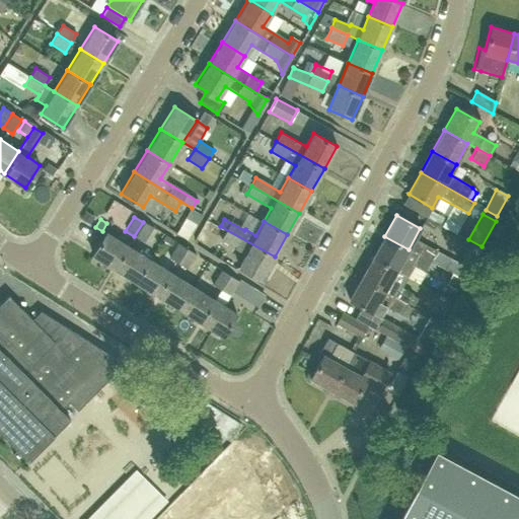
[(152,228),(143,222),(134,236),(143,242),(152,228)]
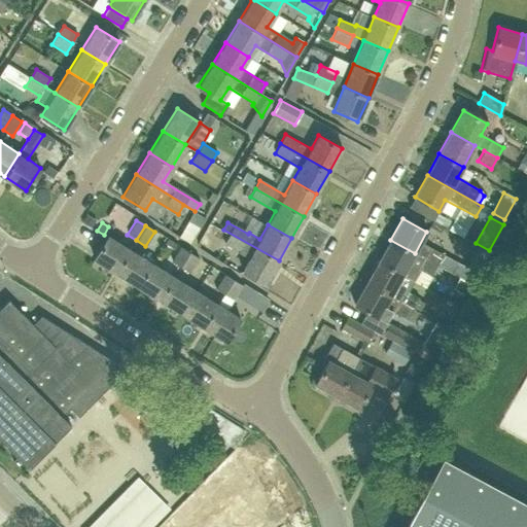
[(266,284),(279,260),(223,230),(221,232),(213,226),(208,235),(248,257),(241,270),(266,284)]
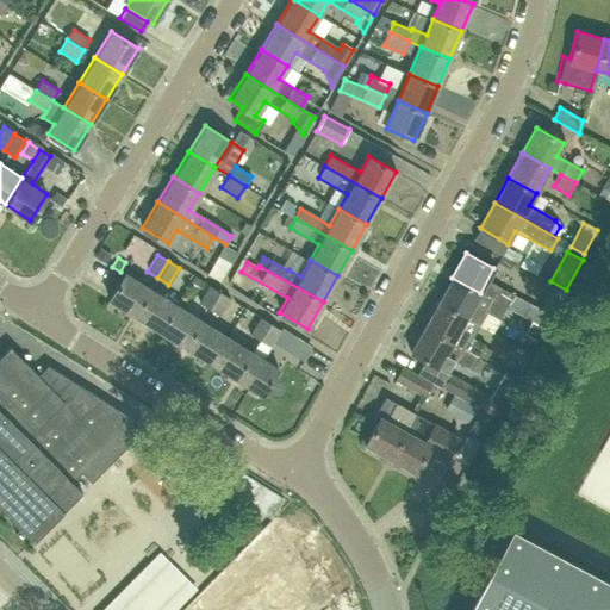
[(533,292),(541,277),(517,263),(509,279),(533,292)]
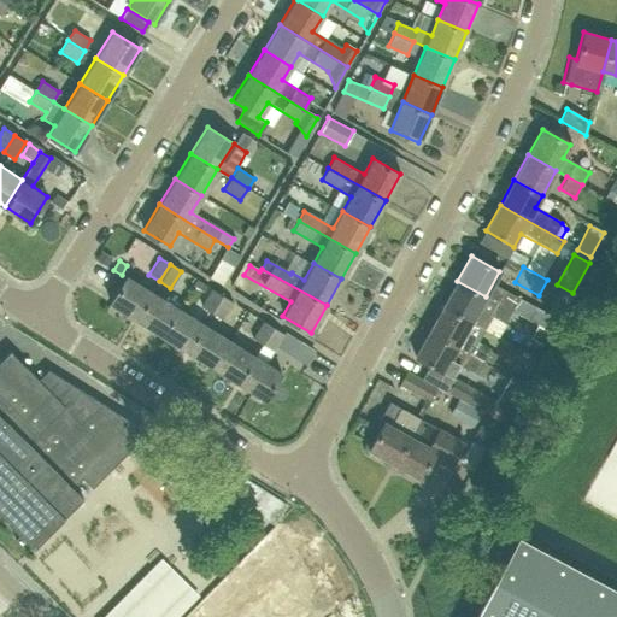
[(135,318),(152,291),(127,275),(109,301),(135,318)]
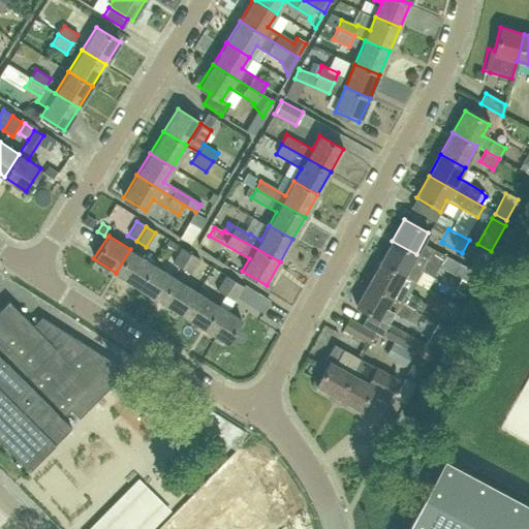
[(392,241),(379,262),(404,276),(415,282),(422,272),(433,278),(438,267),(428,260),(416,254),(392,241)]
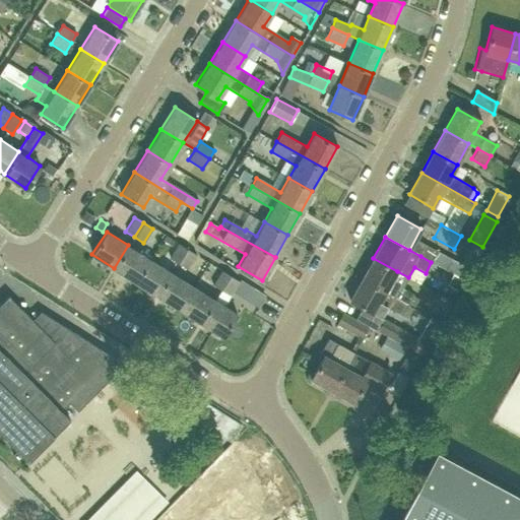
[(177,263),(186,249),(178,244),(169,258),(177,263)]
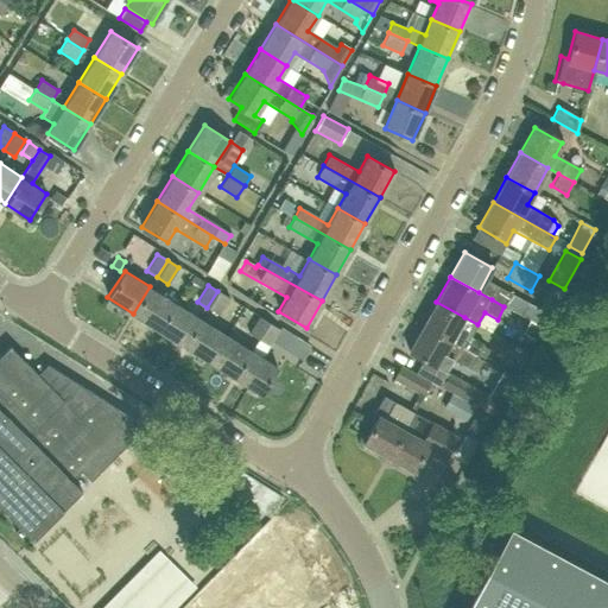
[(176,303),(150,286),(133,314),(158,329),(176,303)]
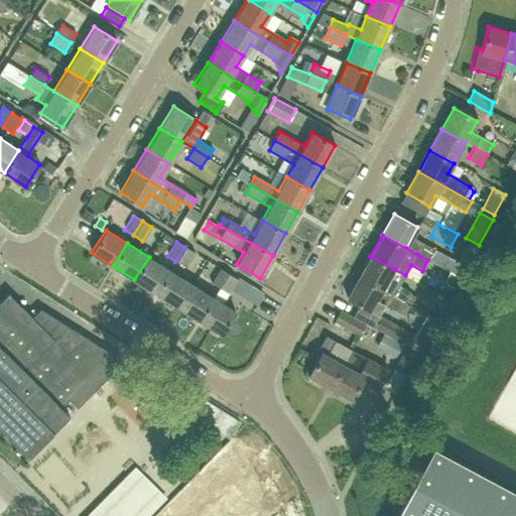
[(423,243),(417,254),(427,260),(434,249),(423,243)]
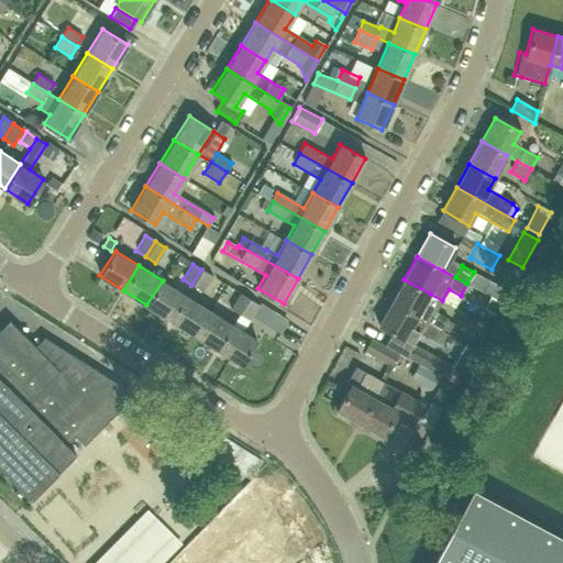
[(201,269),(191,285),(202,291),(211,276),(201,269)]
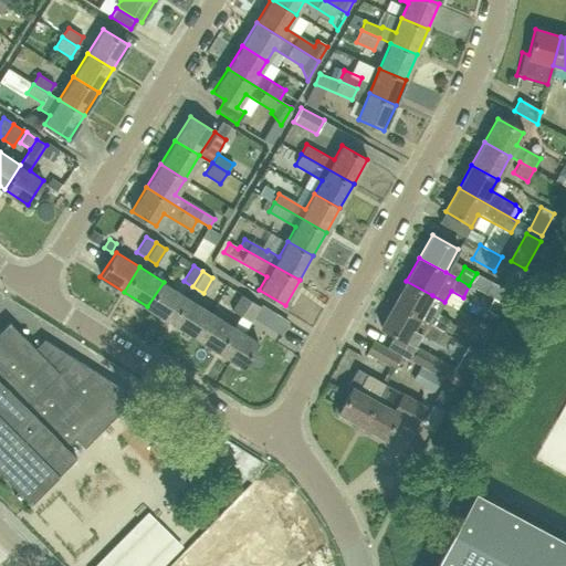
[(406,281),(394,304),(442,332),(449,320),(426,306),(432,295),(406,281)]
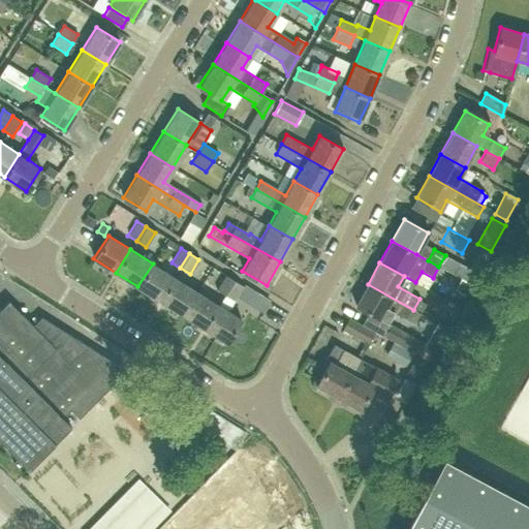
[(160,301),(175,277),(153,263),(137,286),(160,301)]
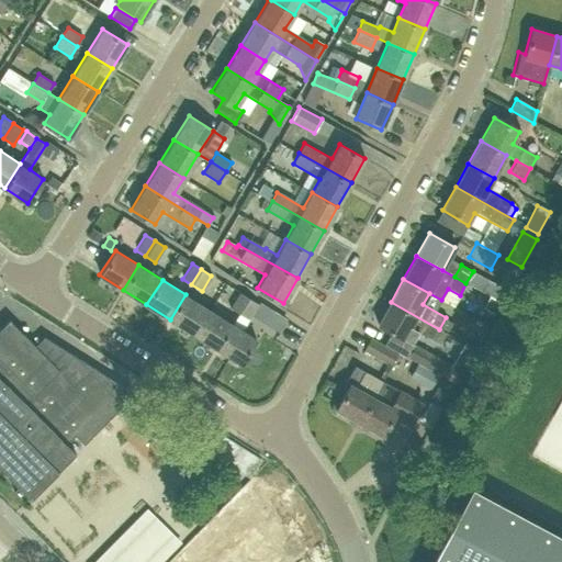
[(227,307),(238,314),(248,296),(238,290),(227,307)]
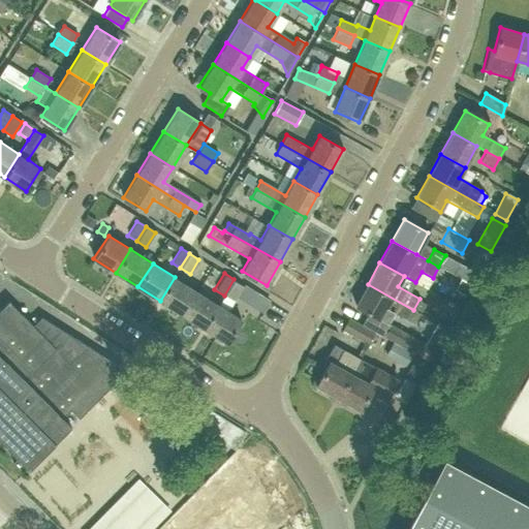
[(182,314),(196,291),(175,277),(160,301),(182,314)]
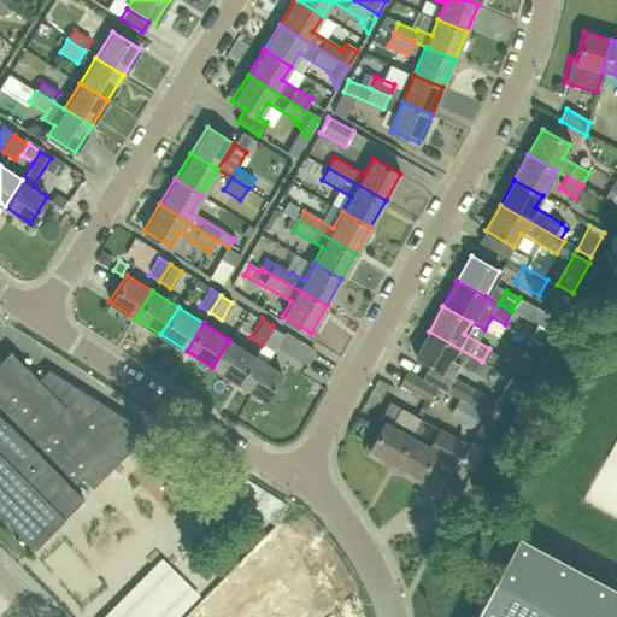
[(282,331),(272,325),(262,345),(270,351),(282,331)]
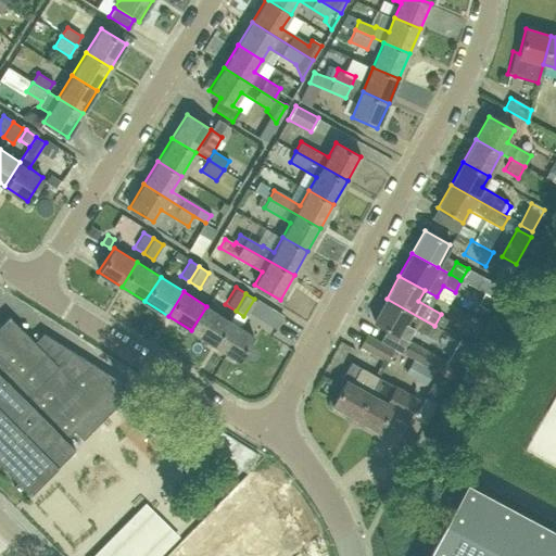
[(387,299),(373,321),(388,330),(381,342),(449,379),(455,368),(399,337),(405,325),(434,341),(441,329),(434,326),(387,299)]
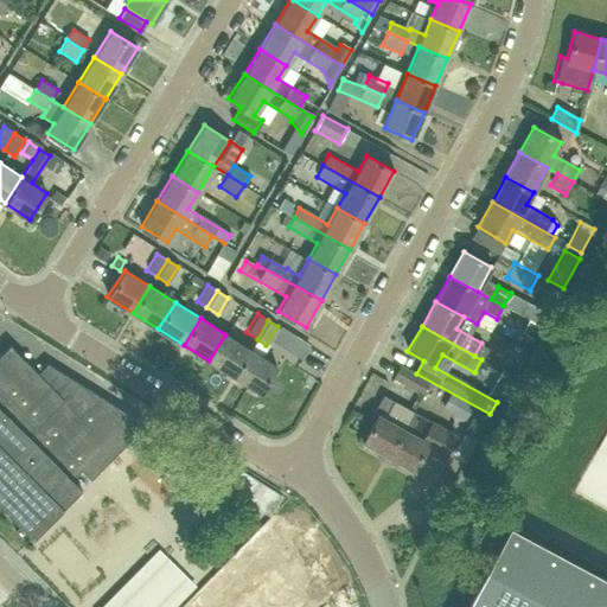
[(209,360),(234,377),(250,350),(225,334),(209,360)]
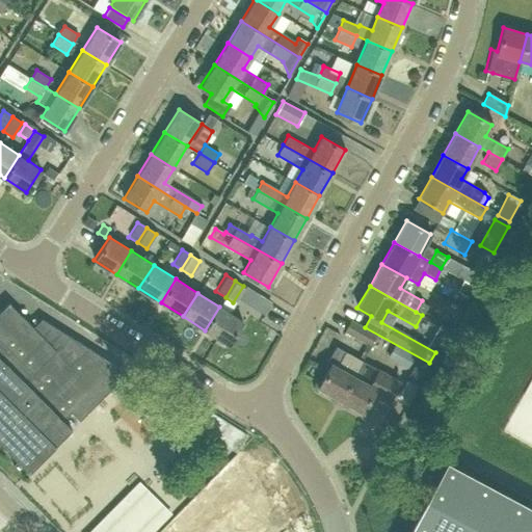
[(26,469),(27,471),(71,428),(61,420),(115,366),(41,318),(32,326),(7,302),(0,309),(0,441),(16,457),(10,462),(17,468),(22,462),(27,468),(26,469)]
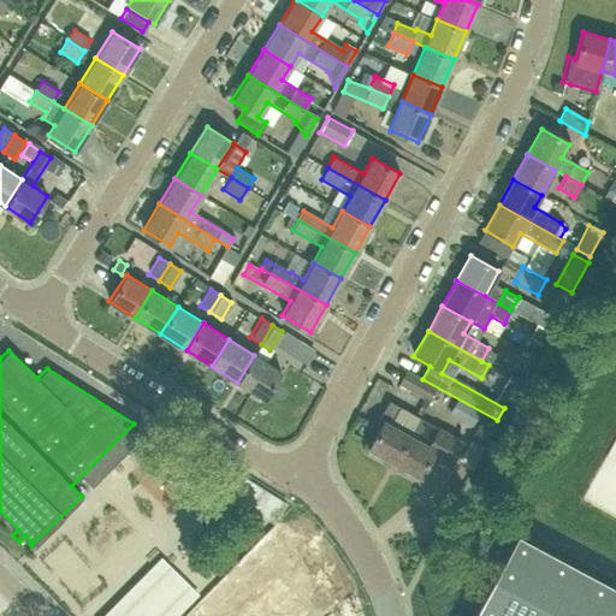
[(254,355),(237,383),(264,398),(280,372),(254,355)]
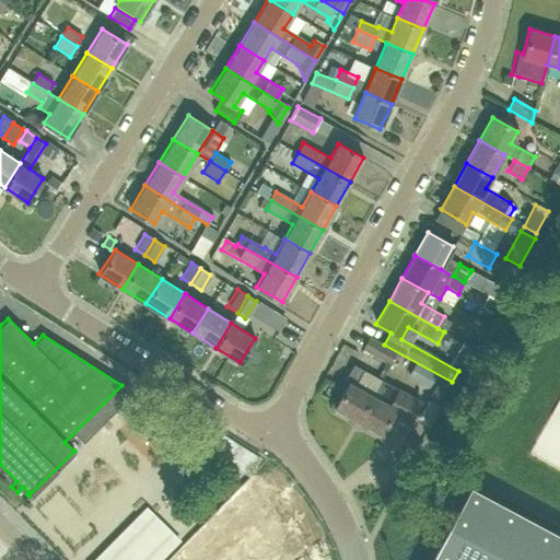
[(395,351),(369,337),(362,349),(388,364),(395,351)]
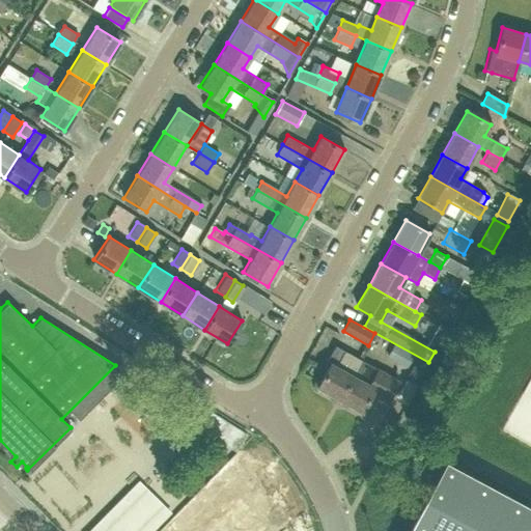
[(338,400),(360,360),(334,346),(325,364),(329,367),(316,389),(338,400)]
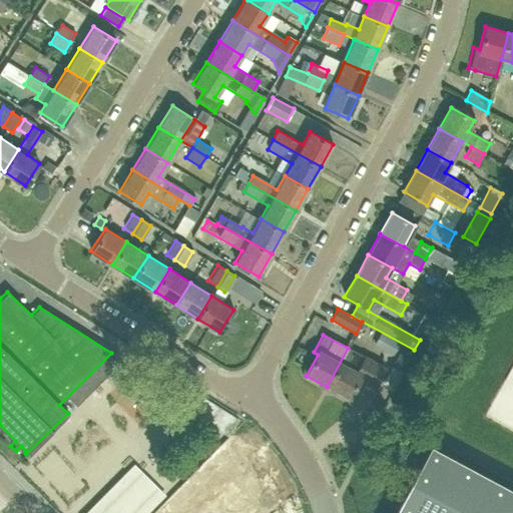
[(384,368),(348,348),(327,387),(348,399),(360,378),(374,387),(384,368)]
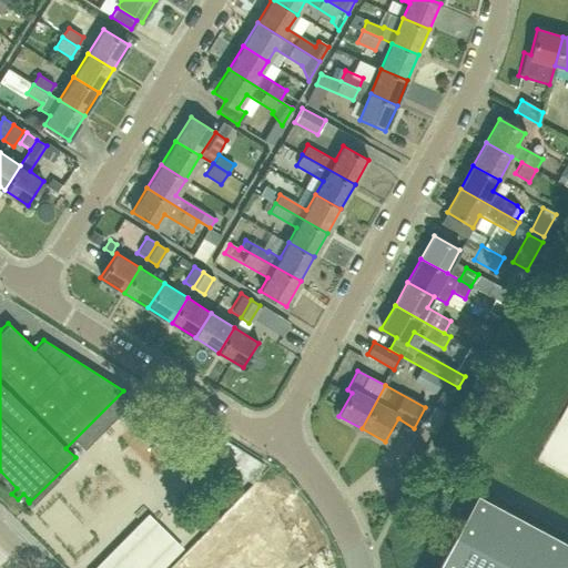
[(456,392),(444,385),(433,404),(445,411),(456,392)]
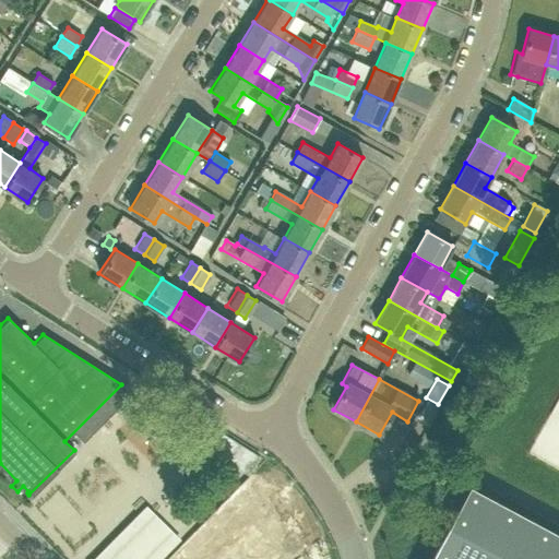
[(259,459),(217,432),(206,450),(247,476),(259,459)]
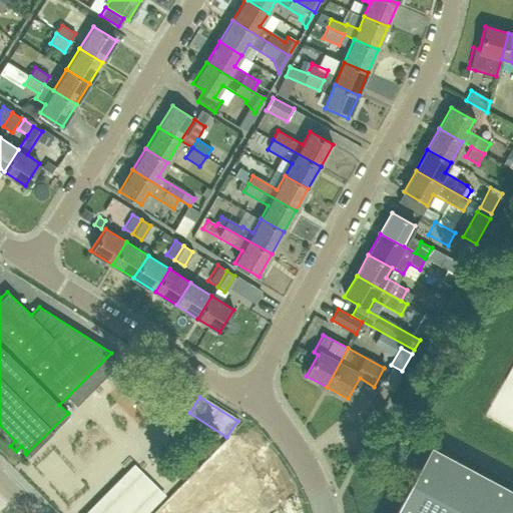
[(512,512),(512,482),(418,431),(399,466),(415,475),(394,512),(512,512)]
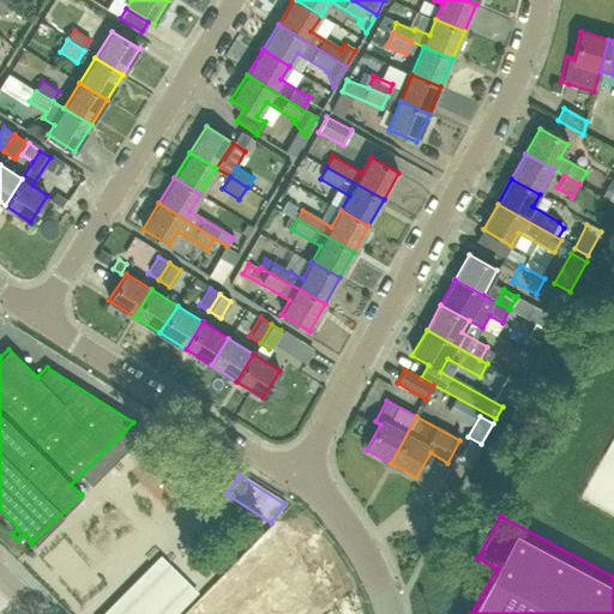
[(220,600),(205,613),(324,613),(339,600),(272,533),(212,593),(220,600)]
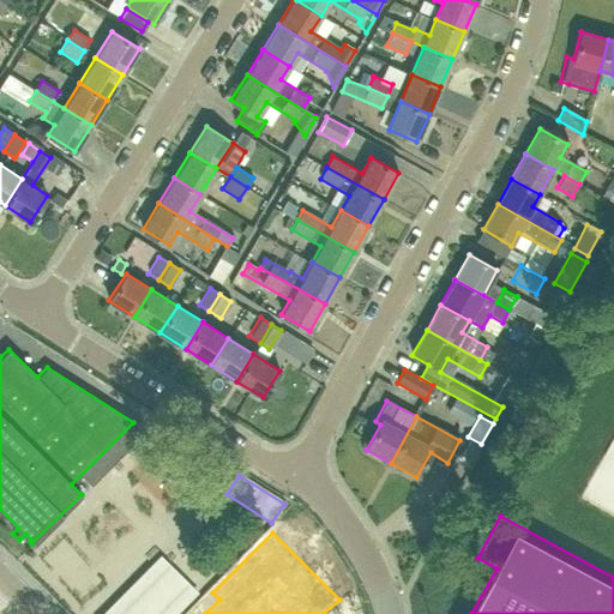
[(174,613),(197,593),(162,559),(106,613),(174,613)]
